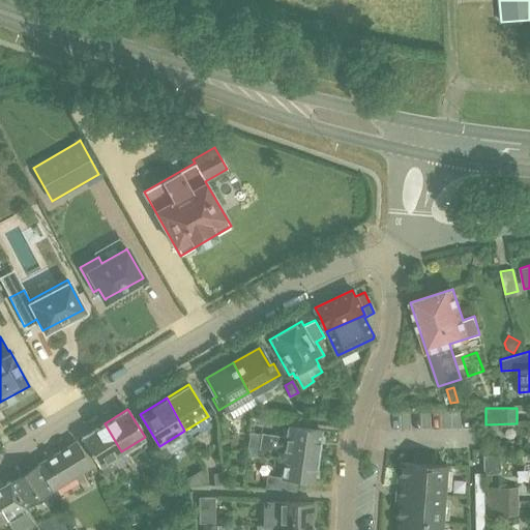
[(474,420),(451,419),(450,437),(473,437),(474,420)]
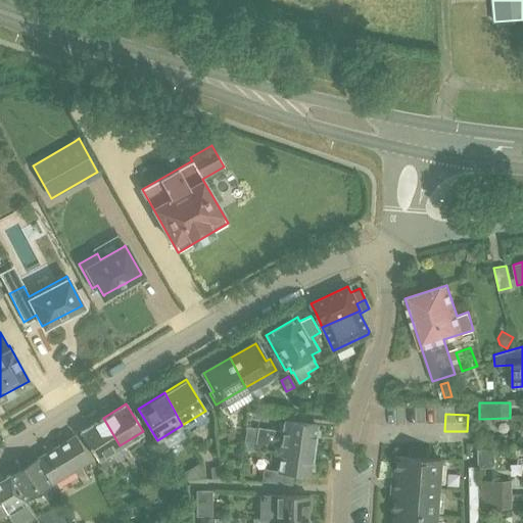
[(98,459),(100,458),(104,467),(125,455),(120,445),(103,418),(81,431),(98,459)]
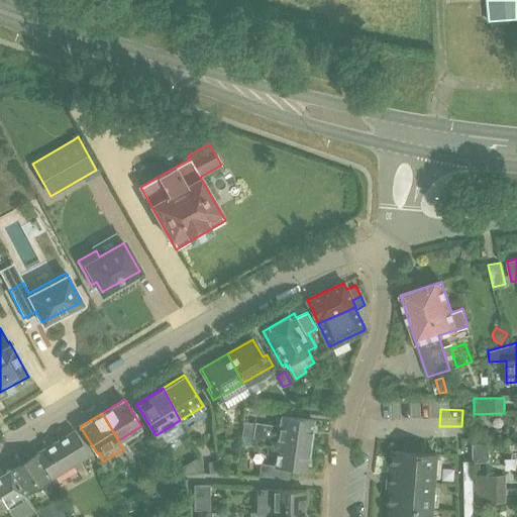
[(243,423),(242,437),(254,438),(277,441),(310,445),(313,420),(281,416),(279,426),(254,422),(254,424),(243,423)]
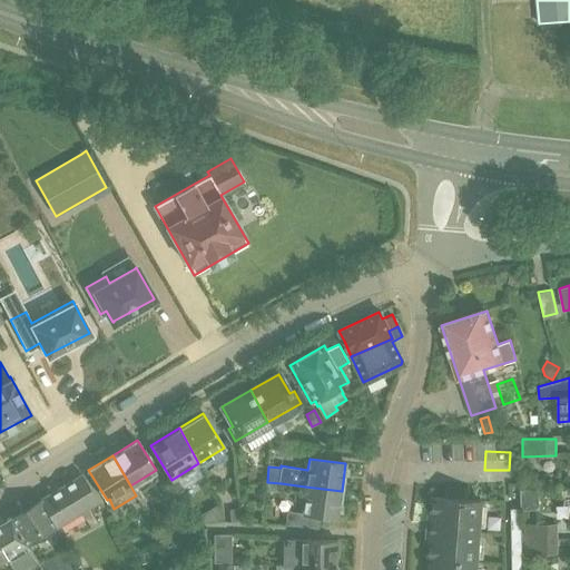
[(82,473),(40,499),(56,524),(80,510),(91,527),(97,523),(87,507),(98,499),(82,473)]
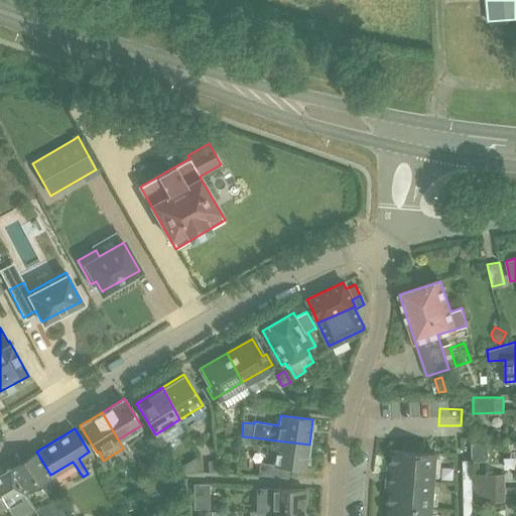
[(254,437),(242,436),(241,443),(253,445),(254,437)]
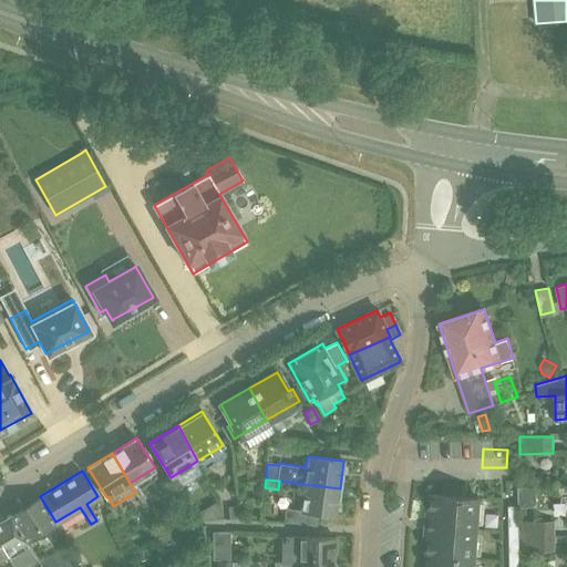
[(301,500),(300,511),(286,508),(284,521),(316,525),(318,513),(336,515),(340,488),(303,484),(302,491),(294,490),(291,498),(301,500)]
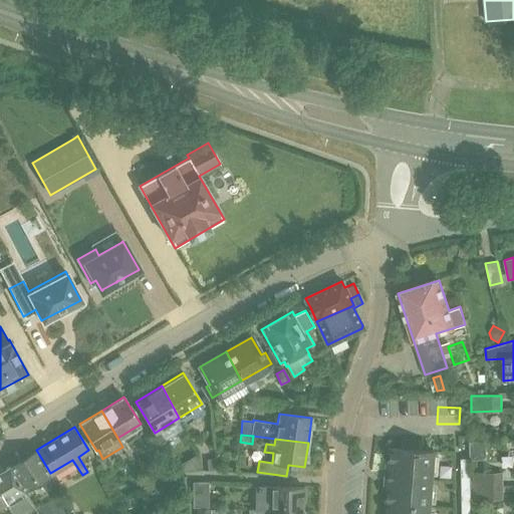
[(389,475),(433,478),(435,450),(419,449),(420,441),(403,440),(402,448),(393,448),(392,464),(389,464),(389,475)]
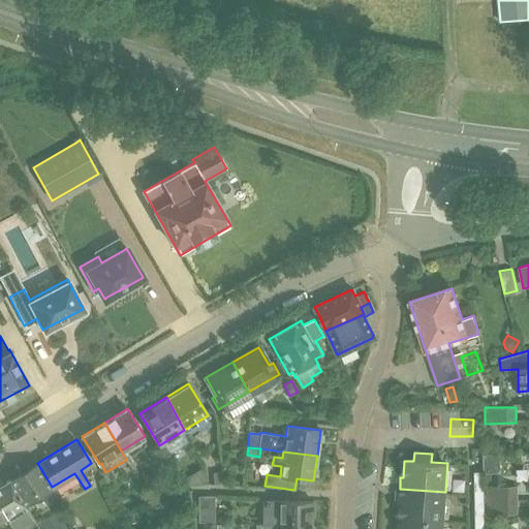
[(52,487),(37,463),(9,479),(25,504),(33,499),(40,510),(49,506),(40,494),(52,487)]
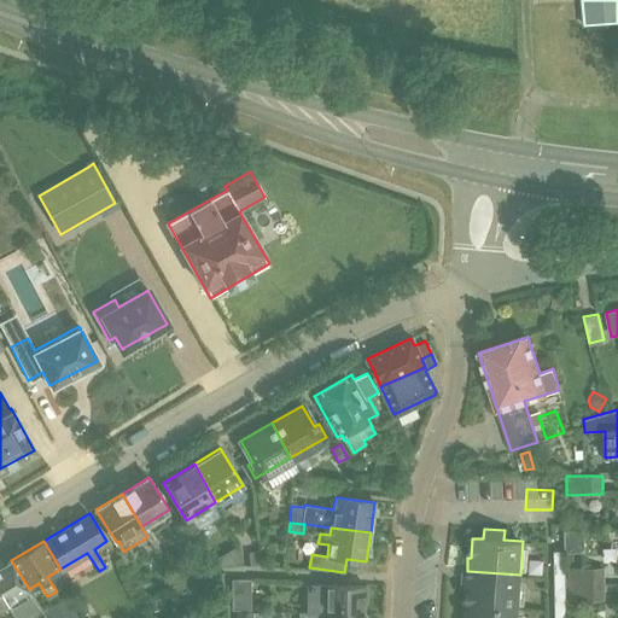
[(182,557),(190,569),(200,563),(193,551),(182,557)]
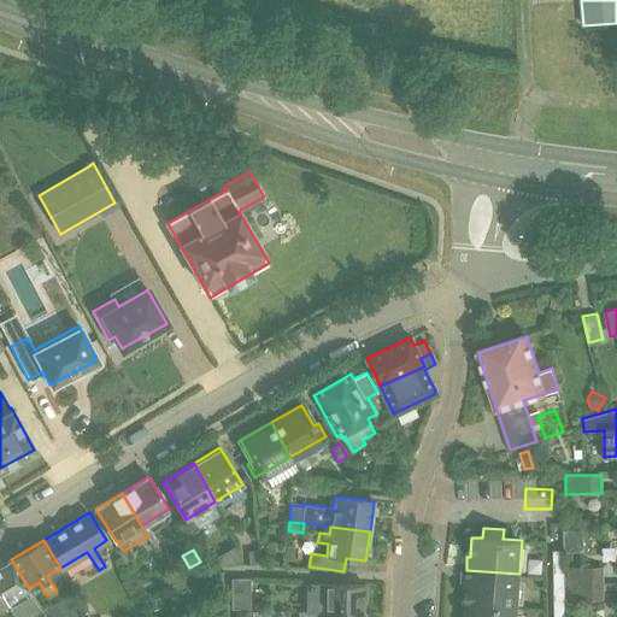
[(259,551),(247,551),(248,564),(259,563),(259,551)]
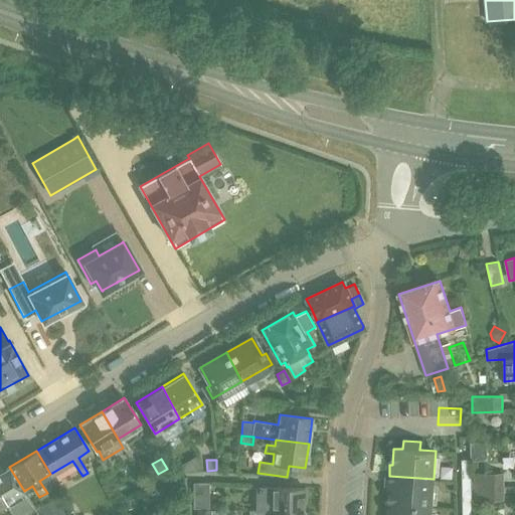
[(472,473),(472,460),(460,460),(461,473),(472,473)]
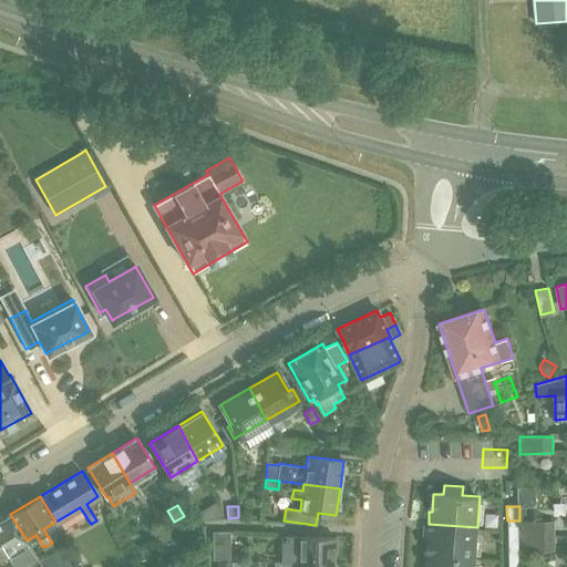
[(19,566),(37,557),(27,540),(10,514),(0,519),(0,543),(6,553),(13,566),(19,566)]
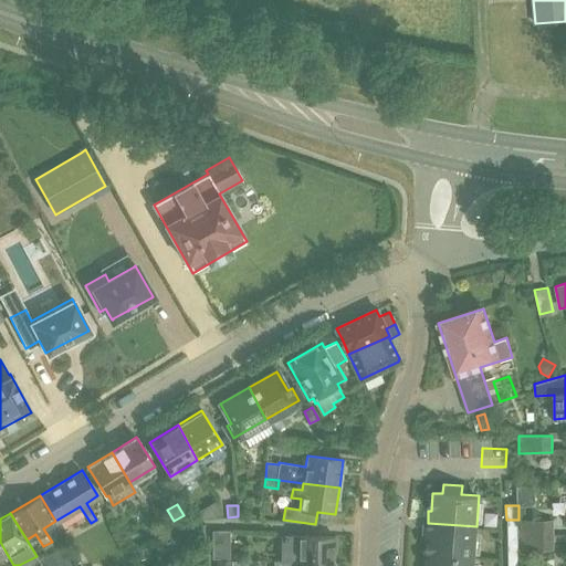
[(519,534),(519,520),(506,520),(506,534),(519,534)]
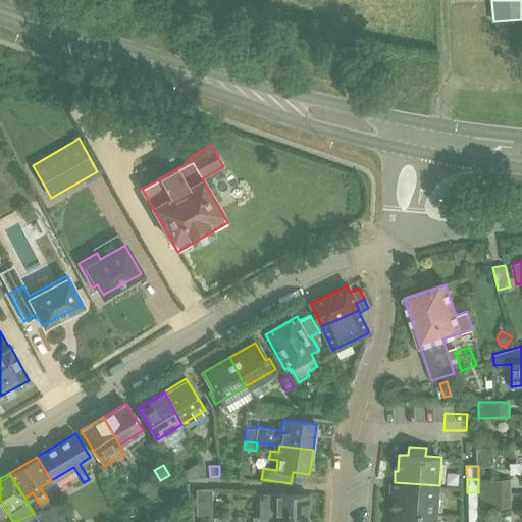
[(479,480),(480,494),(511,494),(511,479),(479,480)]
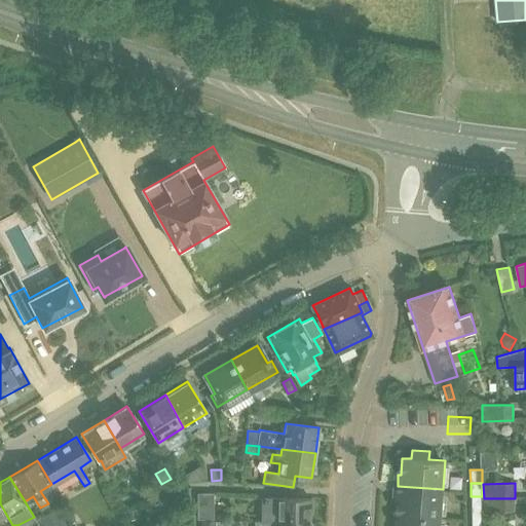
[(398,515),(442,518),(443,489),(398,486),(397,498),(399,499),(398,515)]
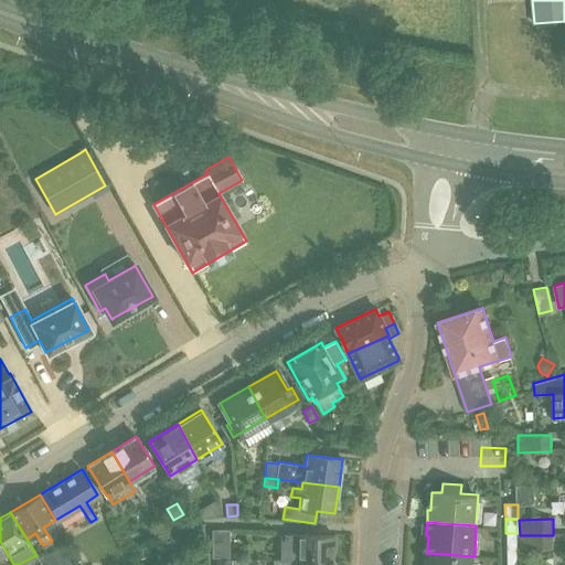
[(505,533),(505,547),(519,546),(518,533),(505,533)]
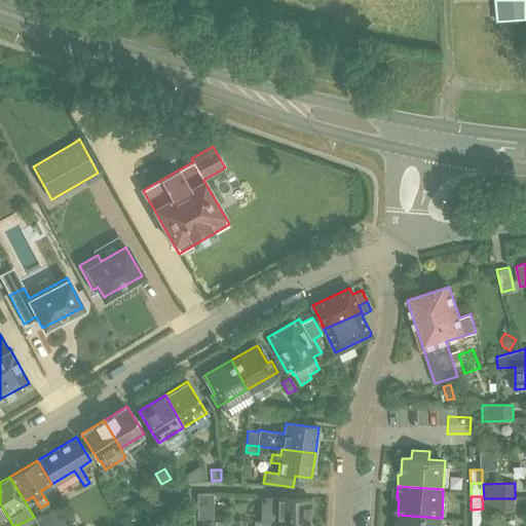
[(275,497),(275,522),(310,523),(310,498),(275,497)]
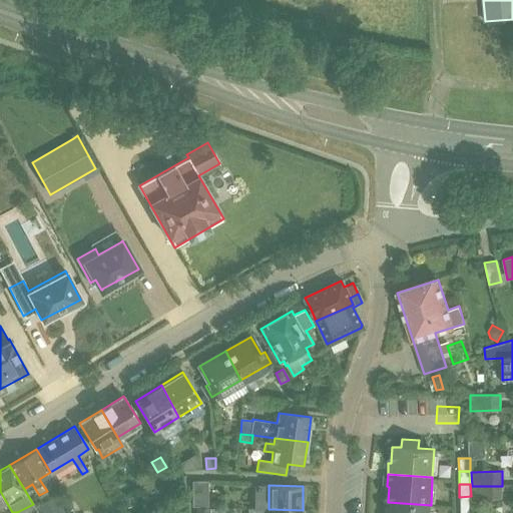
[(502,486),(472,486),(472,499),(502,499),(502,486)]
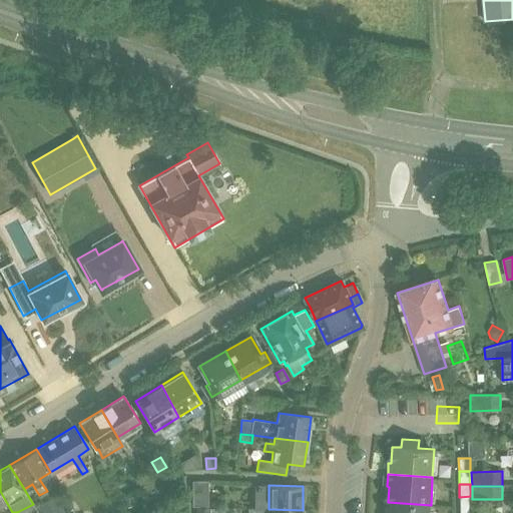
[(192,489),(192,507),(210,508),(210,507),(205,507),(205,489),(192,489)]
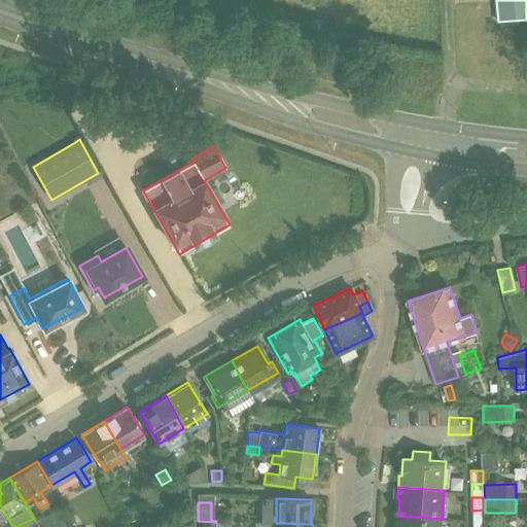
[(36,521),(35,522),(38,526),(70,526),(58,507),(44,516),(36,521)]
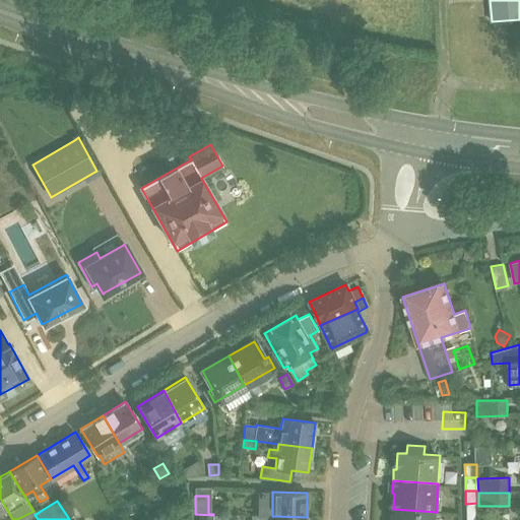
[(124,507),(128,515),(133,513),(131,511),(139,507),(136,501),(124,507)]
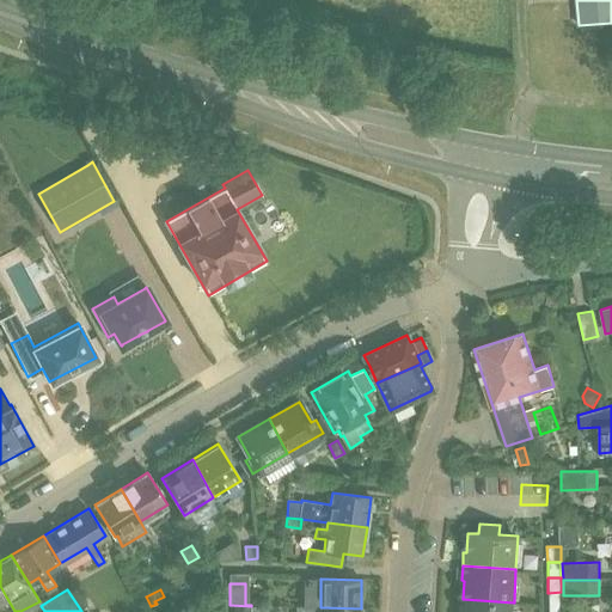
[(548,593),(549,609),(562,607),(562,592),(548,593)]
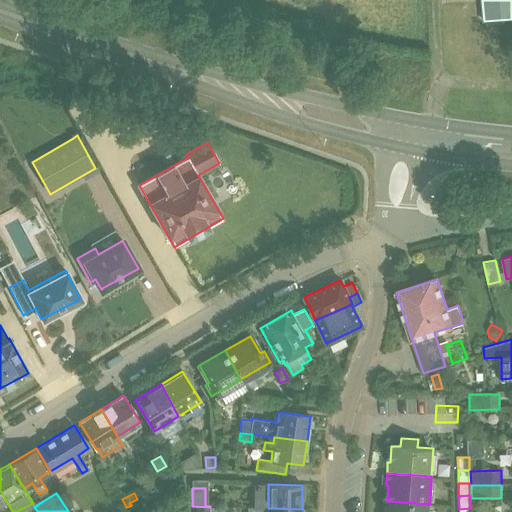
[(428,511),(430,504),(387,501),(386,511),(428,511)]
